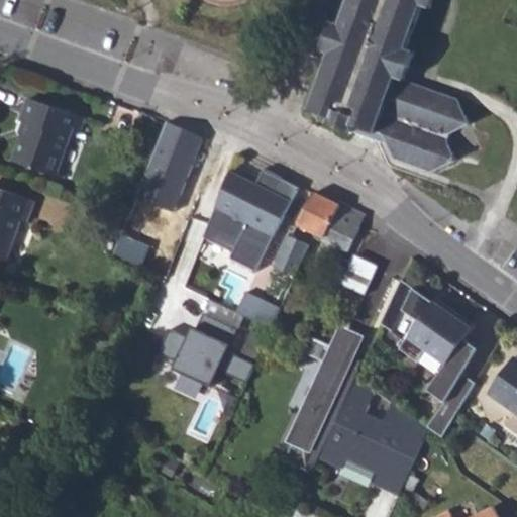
[(458,100),(404,81),(413,53),(406,50),(421,7),(429,10),(432,0),(347,0),(339,25),(331,23),(321,52),(328,55),(308,112),(329,120),(328,125),(356,135),(374,140),(388,146),(394,161),(430,174),(455,163),(445,136),(469,125),(458,100)]
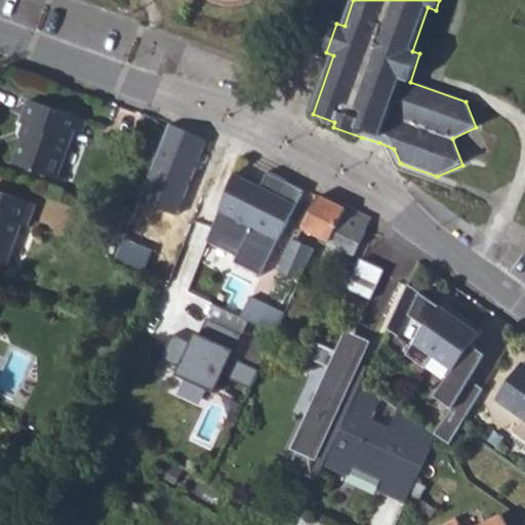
[(13,163),(56,178),(58,174),(75,128),(79,117),(30,101),(22,122),(24,122),(29,124),(25,136),(23,135),(13,163)]
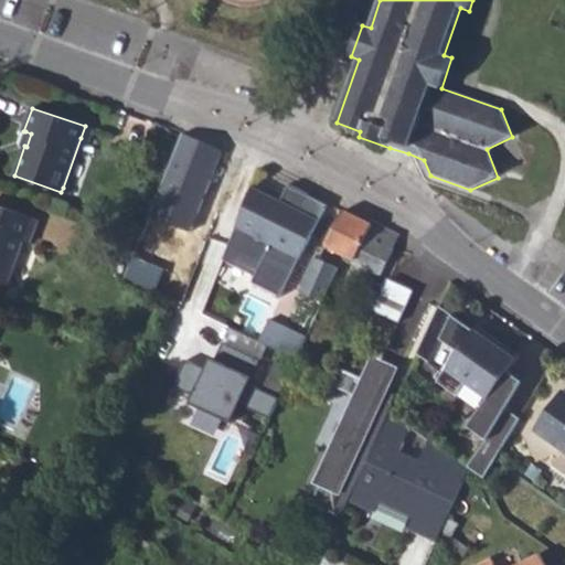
[(81,138),(88,140),(93,129),(85,126),(81,138)]
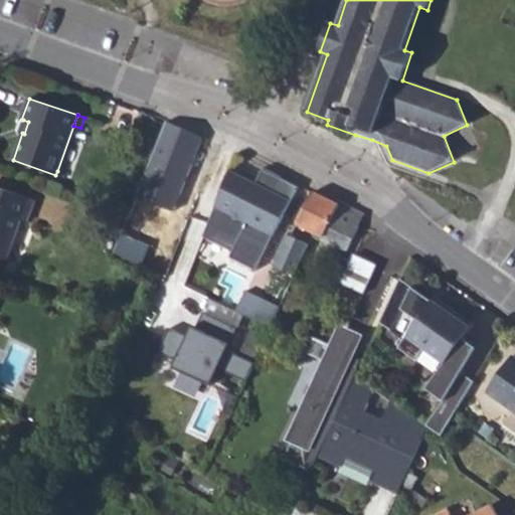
[(19,132),(22,133),(24,134),(28,122),(23,120),(19,132)]
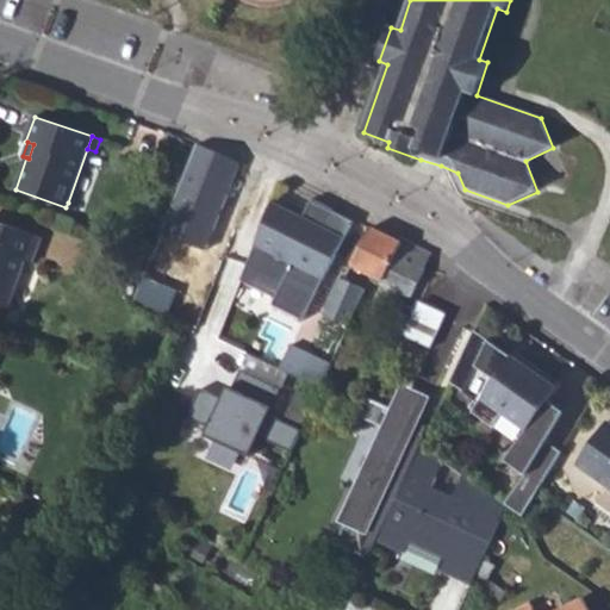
[(190,186),(205,192),(216,162),(200,157),(190,186)]
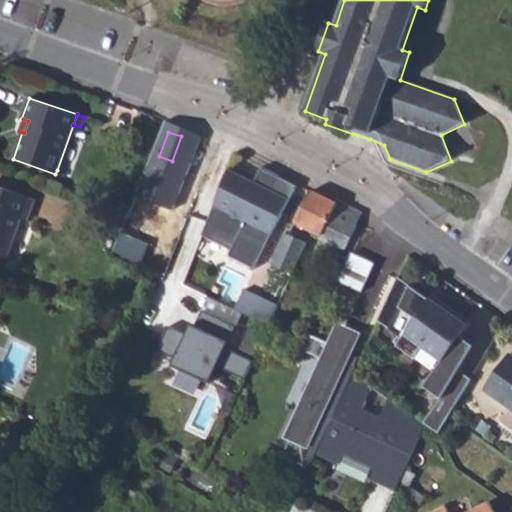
[(172,161),(185,167),(195,142),(181,136),(172,161)]
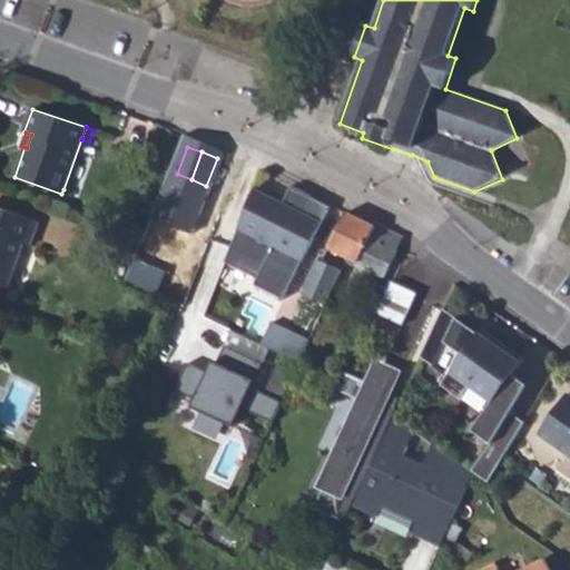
[(248,163),(227,198),(301,233),(303,234),(320,197),(281,178),(248,163)]
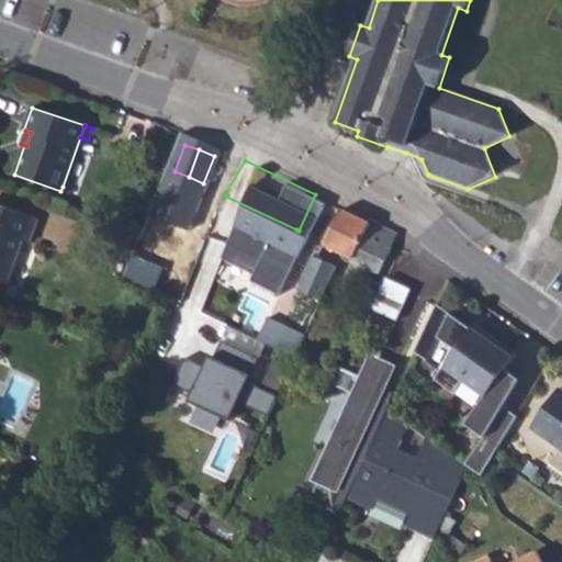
[(299,231),(326,244),(343,209),(315,194),(299,231)]
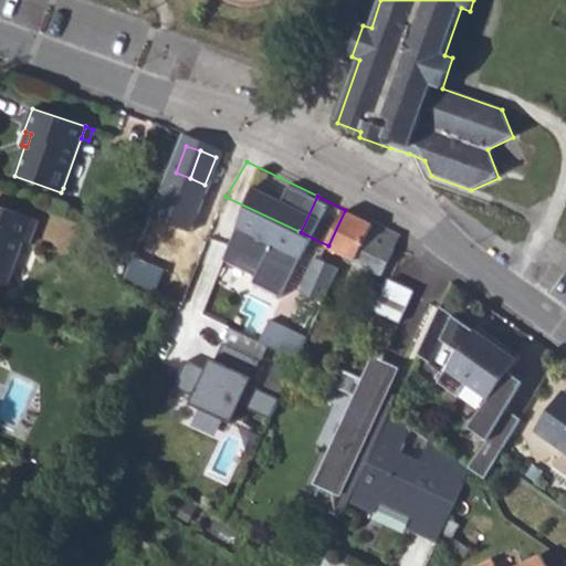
[(0,283),(7,285),(23,240),(30,242),(38,219),(0,206),(0,283)]
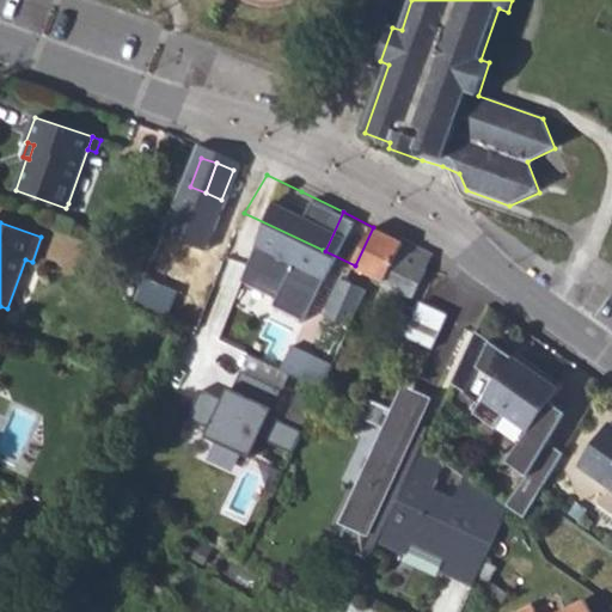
[(157,267),(197,282),(213,240),(173,225),(157,267)]
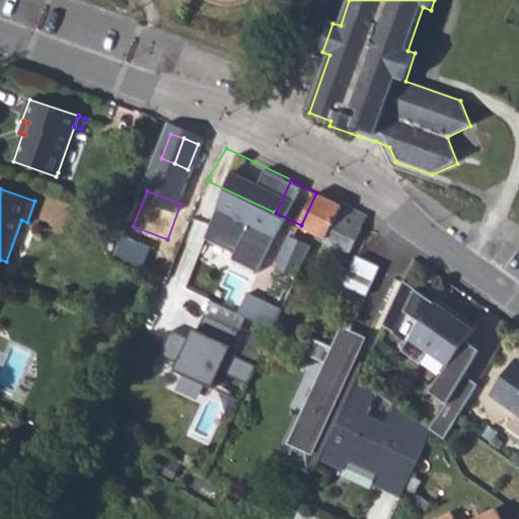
[(301,225),(326,238),(325,240),(350,252),(362,226),(367,216),(343,203),(342,205),(316,193),(301,225)]
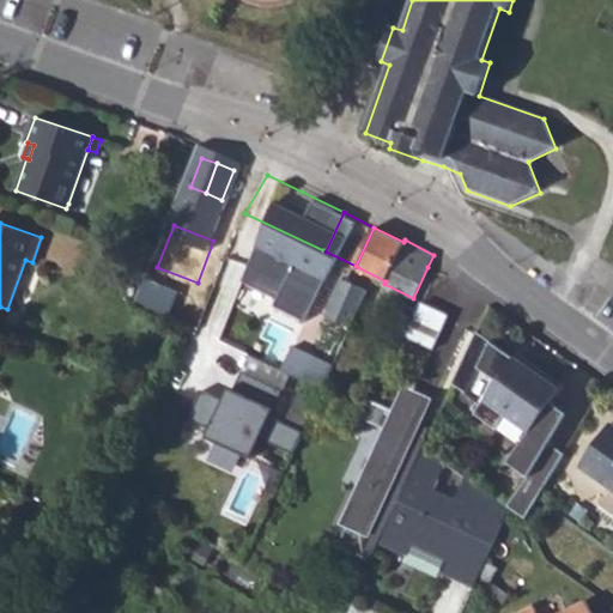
[(349,281),(343,279),(326,316),(350,328),(352,325),(357,313),(366,290),(349,281)]
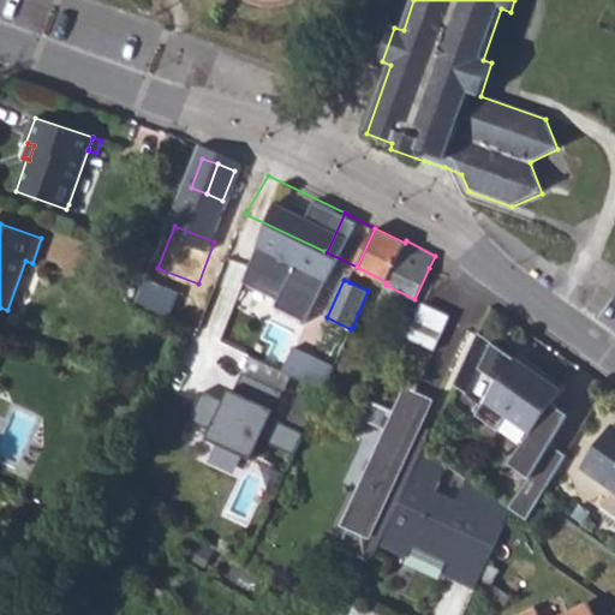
[(399,333),(434,350),(451,315),(423,302),(419,309),(411,305),(399,333)]
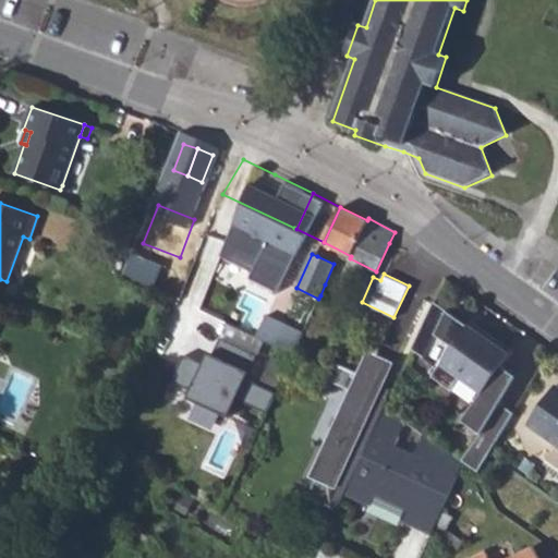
[(320,295),(331,301),(337,289),(325,284),(320,295)]
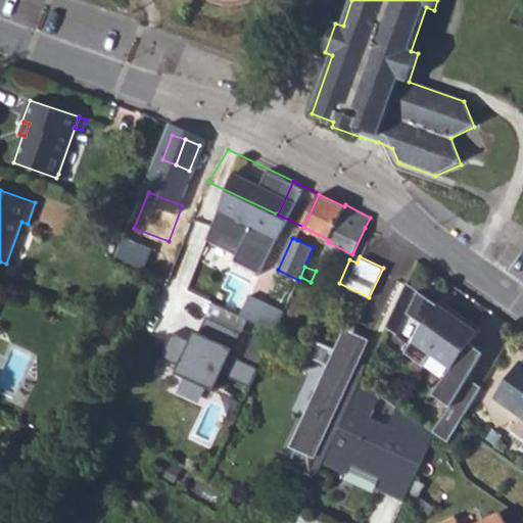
[(427,294),(424,298),(436,307),(439,303),(427,294)]
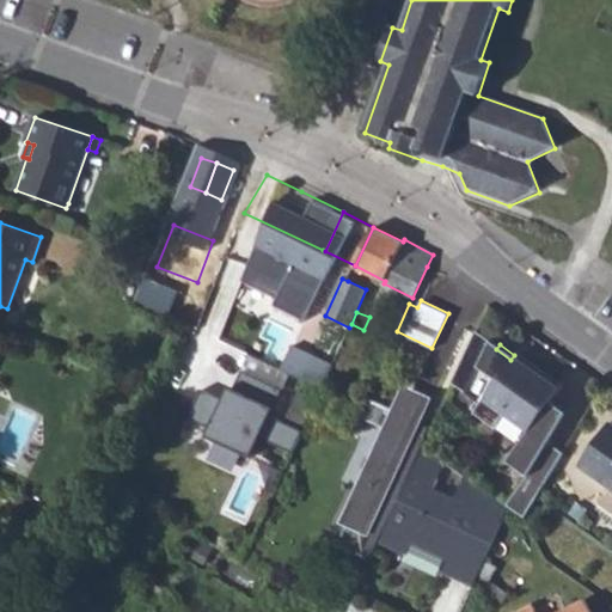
[(292,346),(285,368),(326,380),(334,357),(292,346)]
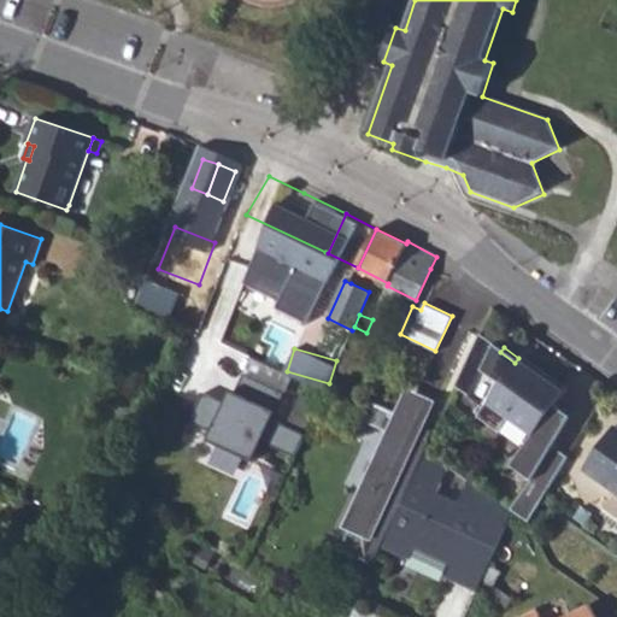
[(186,370),(204,382),(213,368),(195,356),(186,370)]
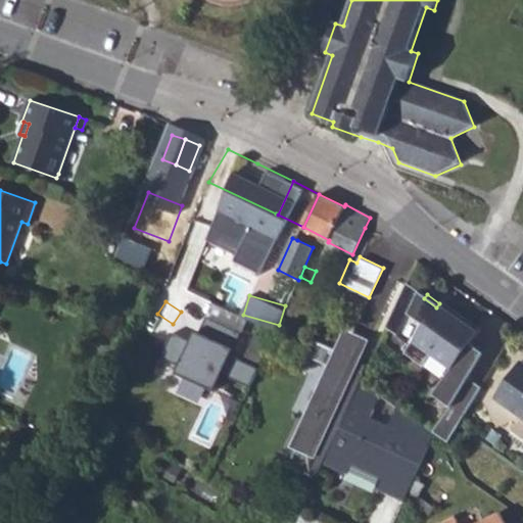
[(234,354),(241,329),(201,318),(195,337),(173,331),(165,352),(186,359),(176,392),(207,402),(217,372),(253,382),(259,363),(234,354)]
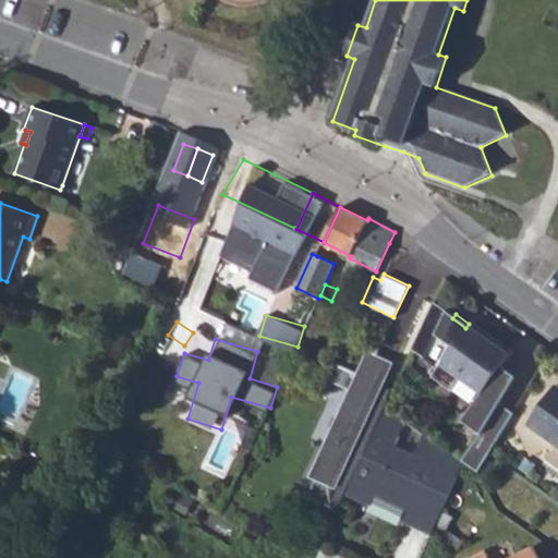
[(328,379),(355,392),(330,447),(323,443),(308,473),(316,476),(306,498),(327,509),(328,505),(337,510),(386,403),(374,398),(383,380),(374,380),(336,362),(328,379)]
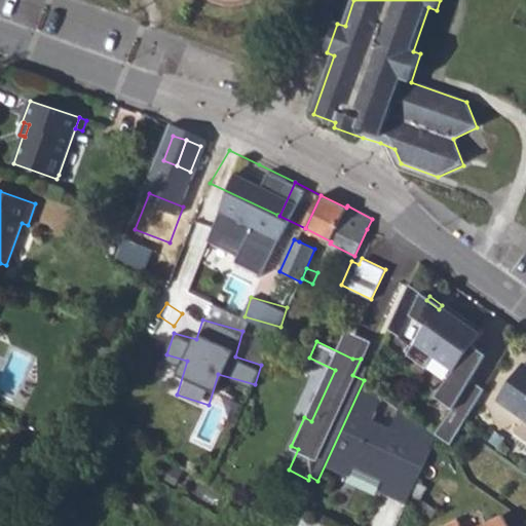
[(483,359),(470,349),(453,373),(468,383),(483,359)]
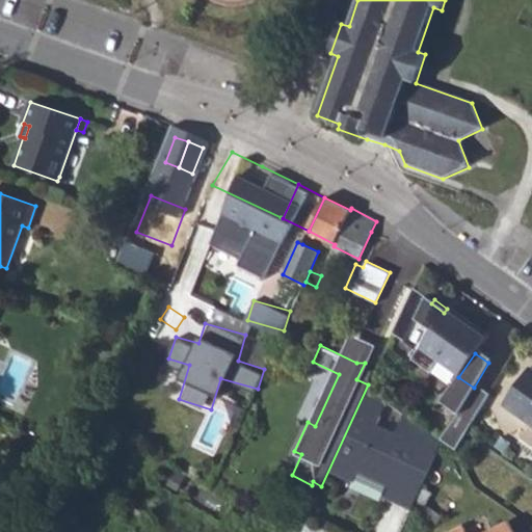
[(439,362),(432,371),(452,386),(458,377),(439,362)]
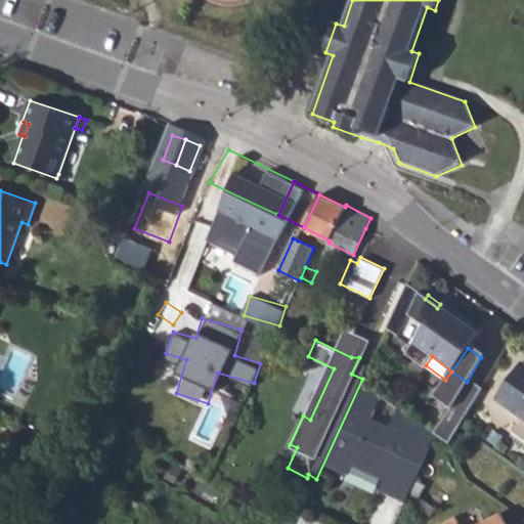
[(494,397),(523,418),(523,364),(520,362),(494,397)]
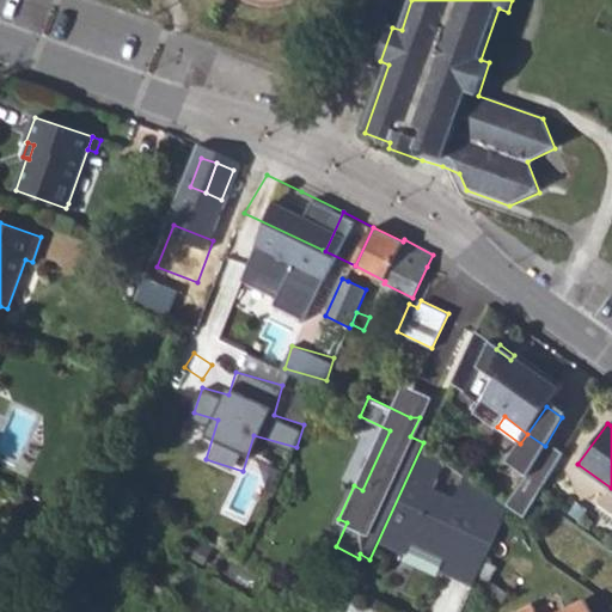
[(491,598),(501,604),(507,594),(499,588),(491,598)]
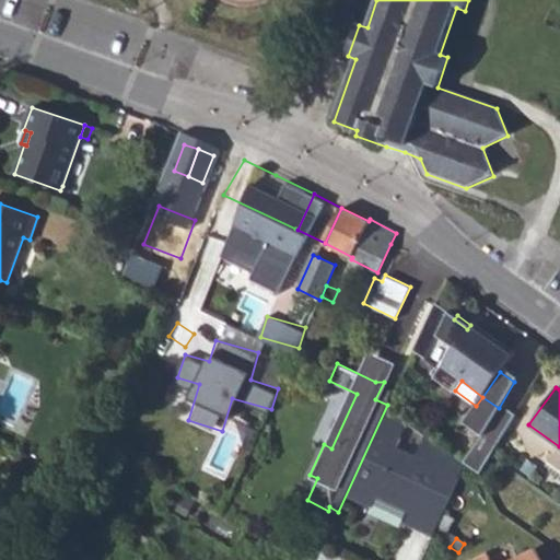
[(316,559),(345,559),(323,546),(316,559)]
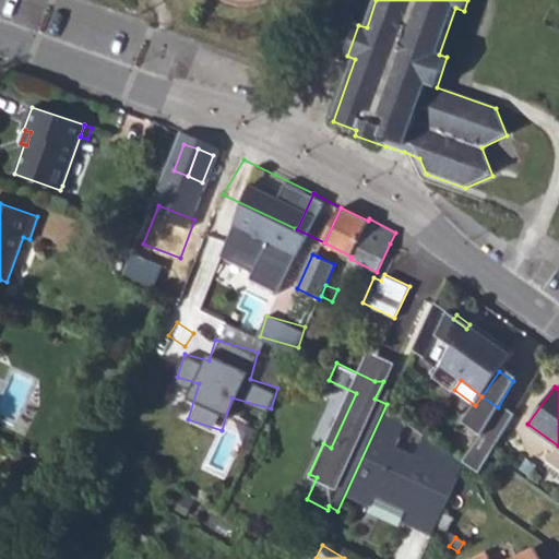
[(0,558),(19,558),(0,549),(0,558)]
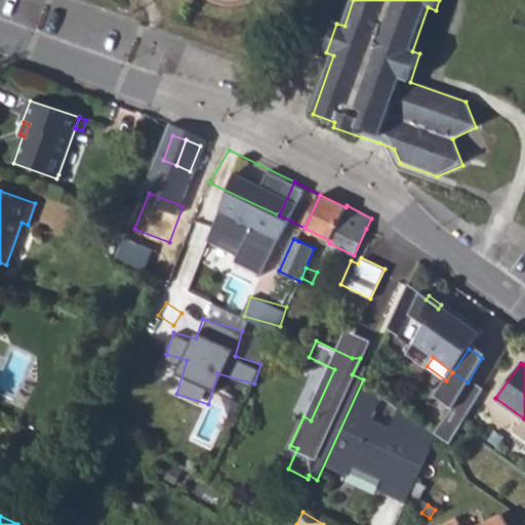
[(503,524),(499,516),(483,524),(457,524),(455,521),(447,524),(503,524)]
